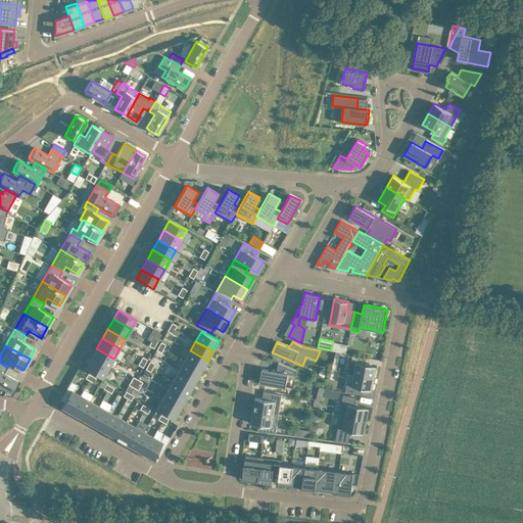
[(96,348),(91,359),(108,368),(113,359),(96,348)]
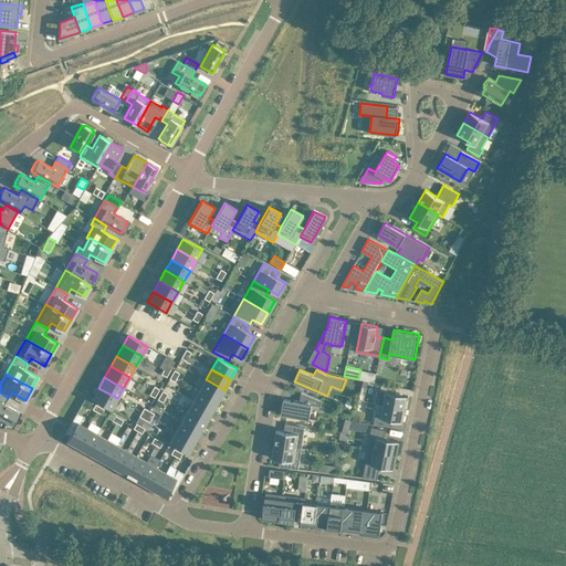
[(206,379),(199,389),(218,400),(224,390),(206,379)]
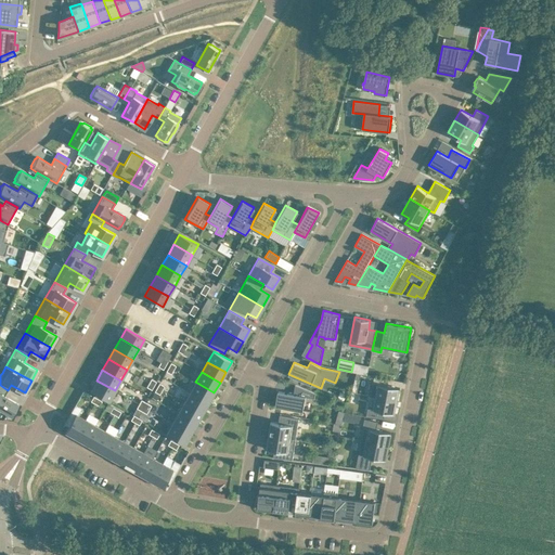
[(485,373),(482,394),(494,395),(497,374),(485,373)]
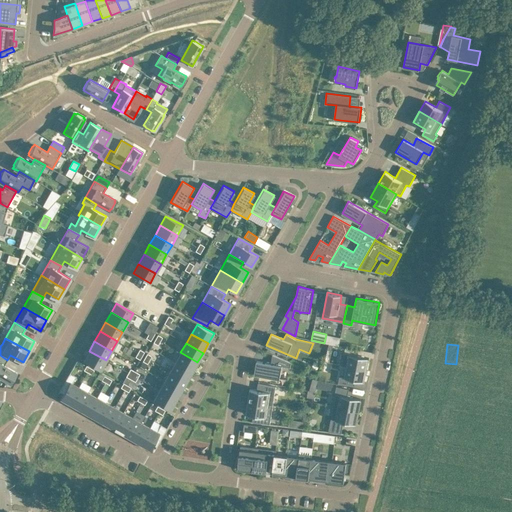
[(458,345),(456,364),(466,366),(469,346),(458,345)]
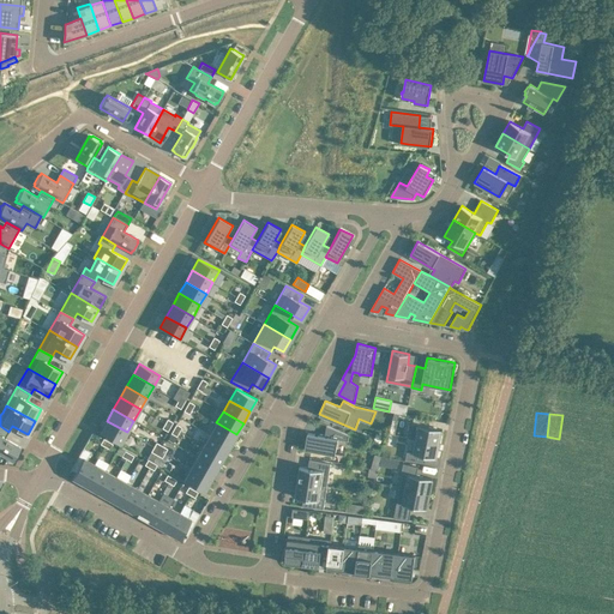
[(563,415),(559,439),(572,440),(575,417),(563,415)]
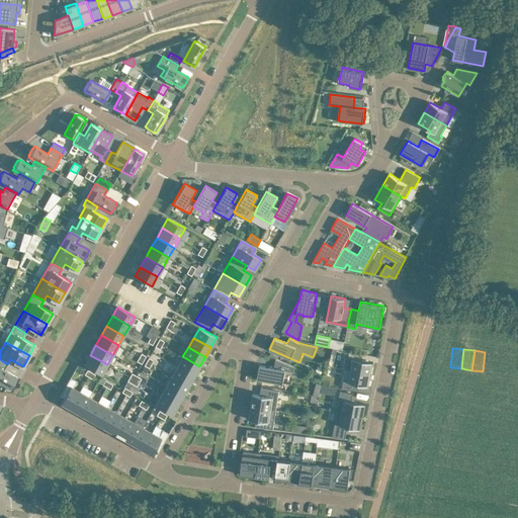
[(126,351),(123,355),(131,359),(134,355),(126,351)]
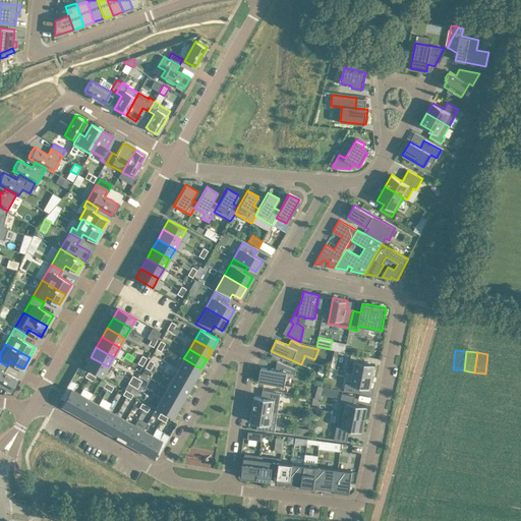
[(487,354),(485,373),(497,374),(499,355),(487,354)]
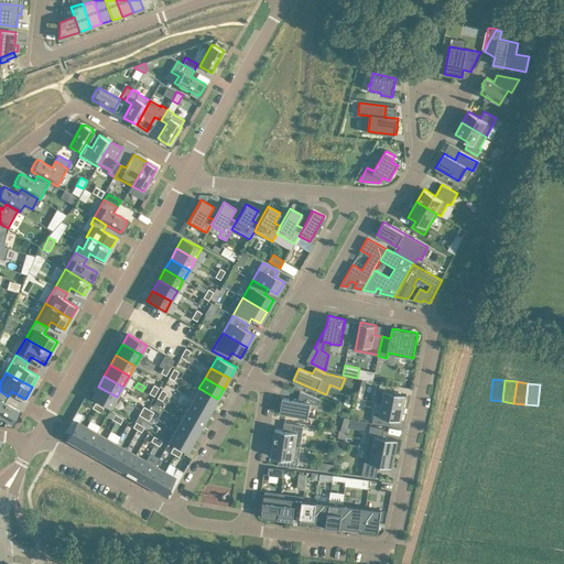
[(540,384),(538,405),(550,408),(552,386),(540,384)]
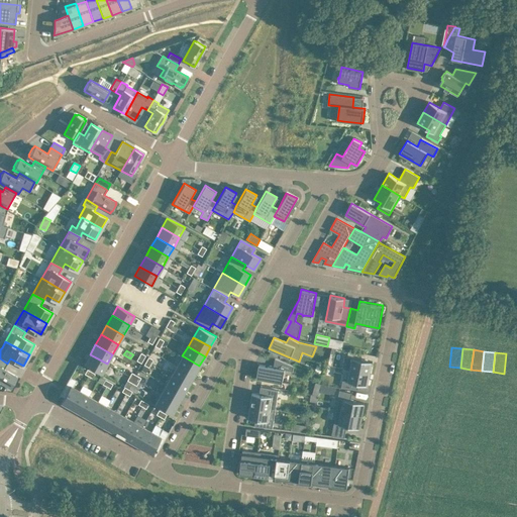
[(90,354),(84,364),(101,374),(107,364),(90,354)]
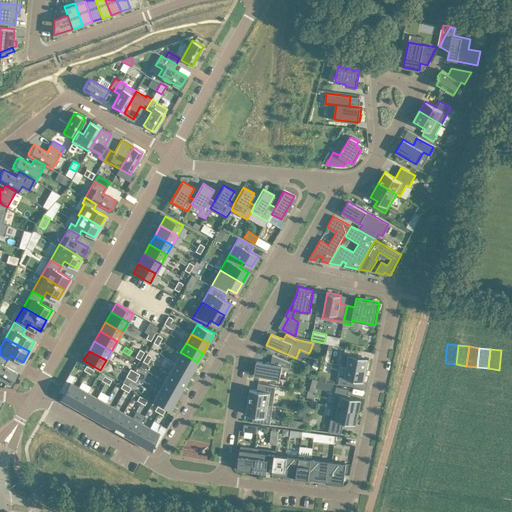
[(180,352),(175,362),(192,371),(197,362),(180,352)]
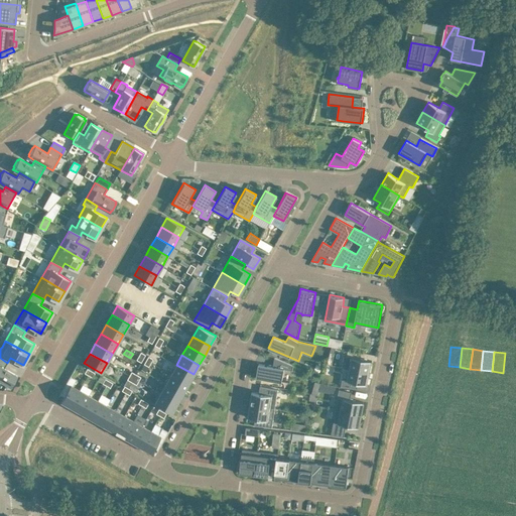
[(345,368),(350,369),(370,373),(372,361),(348,356),(345,368)]
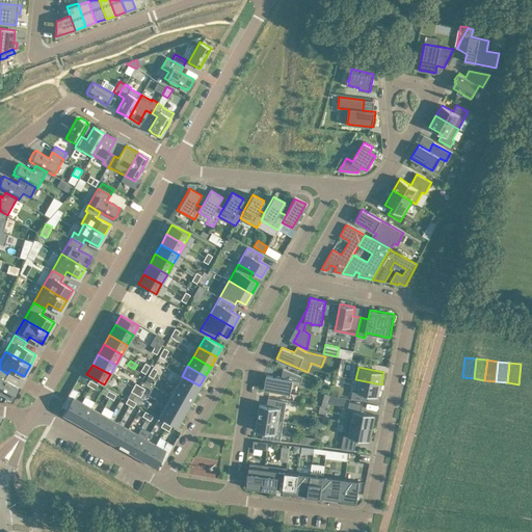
[(0,393),(1,394),(2,393),(10,398),(11,396),(12,397),(17,390),(17,389),(18,387),(4,379),(7,374),(0,369),(0,393)]
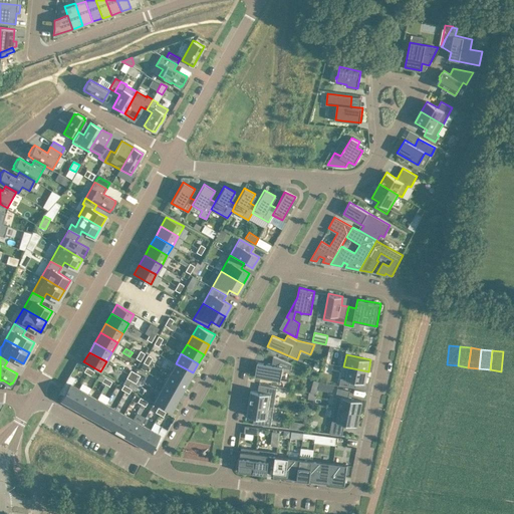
[(255,375),(281,380),(283,367),(291,369),(292,363),(273,356),(272,364),(257,362),(255,375)]
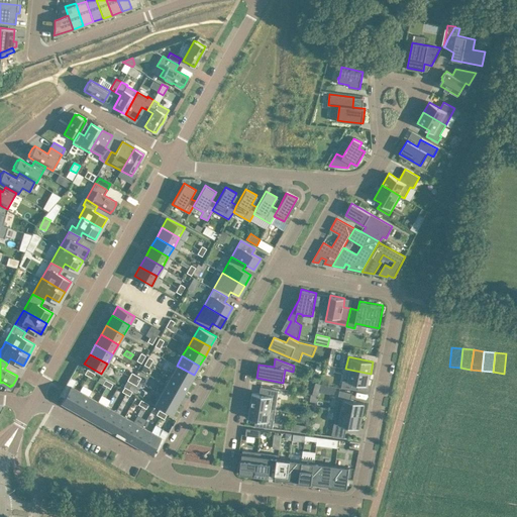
[(172,375),(189,385),(194,375),(177,366),(172,375)]
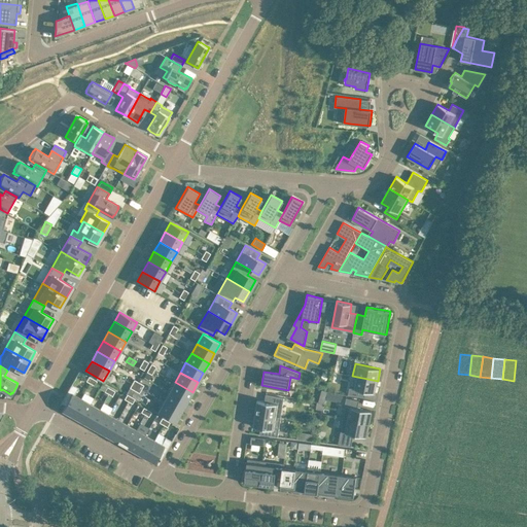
[(376,393),(378,381),(357,377),(355,388),(350,387),(349,393),(365,397),(366,391),(376,393)]
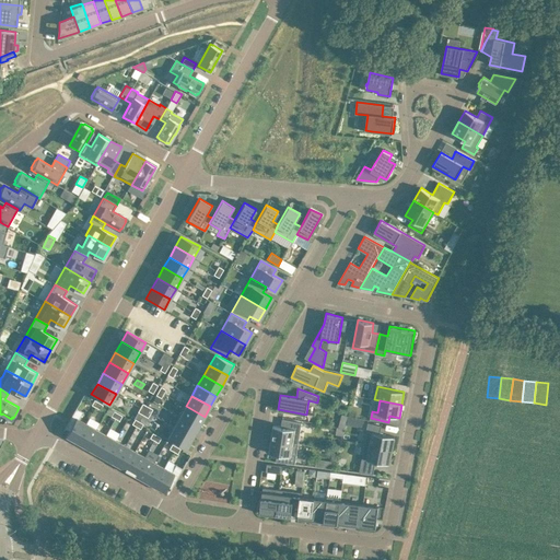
[(186,406),(179,417),(198,427),(205,417),(186,406)]
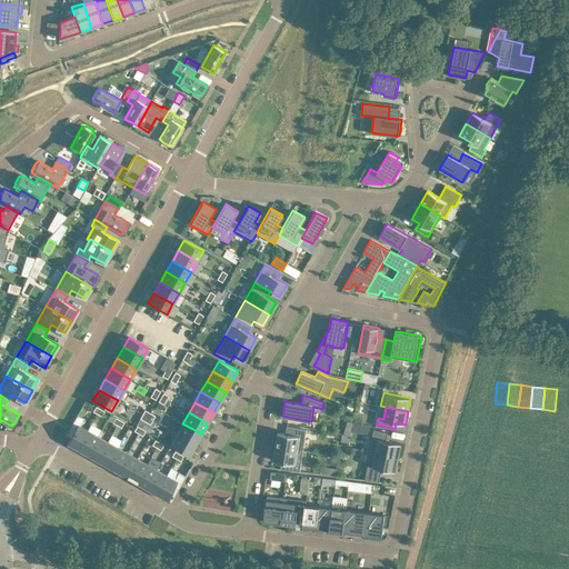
[(70,437),(67,443),(77,449),(88,430),(80,426),(85,418),(77,415),(65,437),(66,437),(66,436),(70,437)]
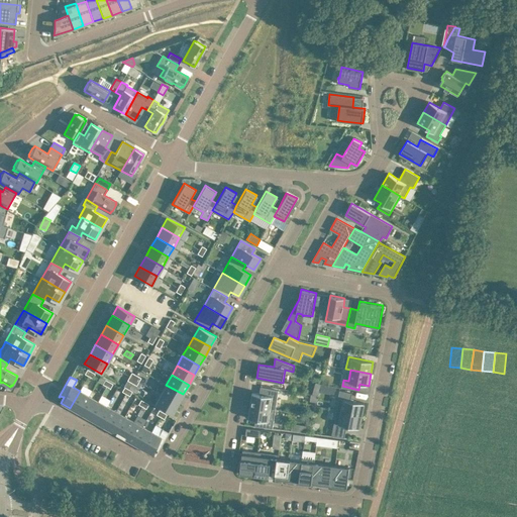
[(166,385),(161,394),(178,404),(183,394),(166,385)]
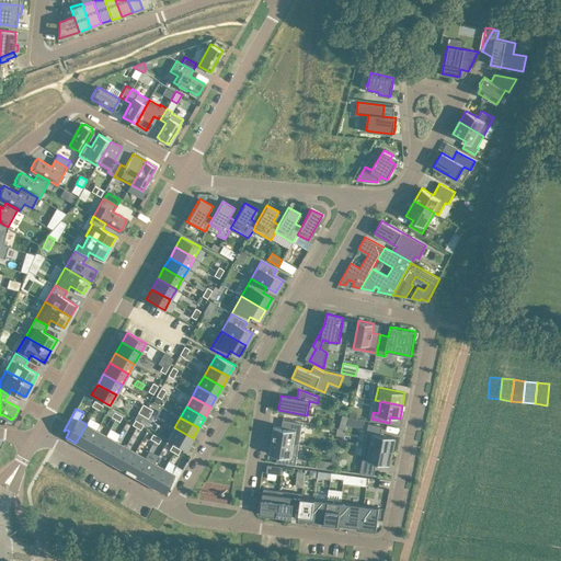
[(350,418),(347,425),(355,426),(356,419),(350,418)]
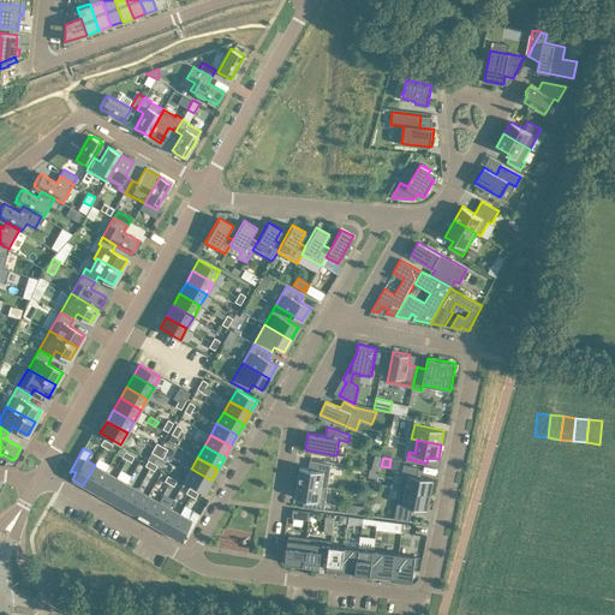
[(298,483),(328,488),(332,464),(310,460),(309,469),(300,467),(298,483)]
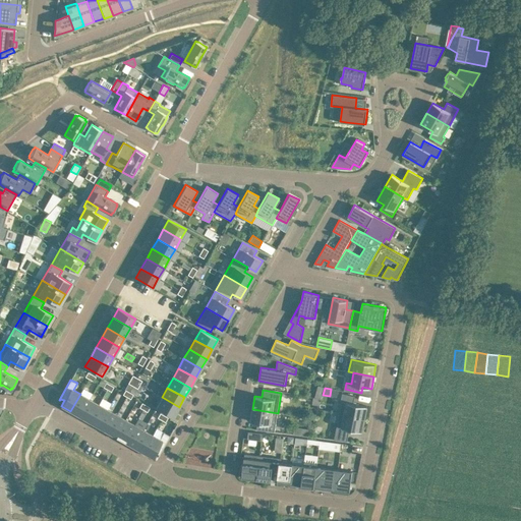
[(364,418),(367,406),(353,403),(355,396),(342,393),(341,401),(342,401),(339,413),(364,418)]
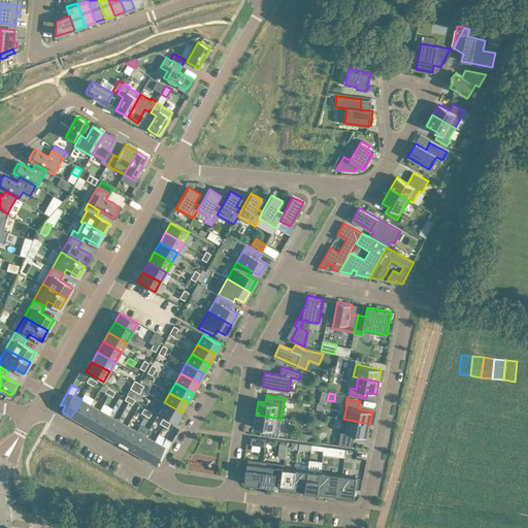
[(81,399),(71,417),(80,422),(91,404),(81,399)]
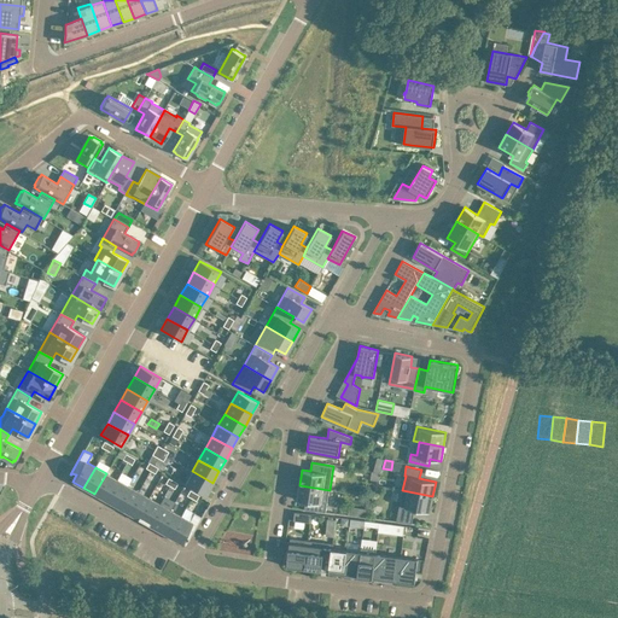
[(507,467),(506,481),(528,483),(529,471),(522,470),(507,467)]
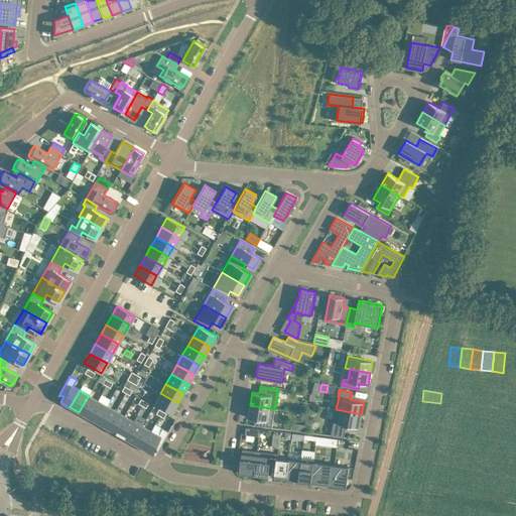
[(160,393),(154,403),(171,413),(177,403),(160,393)]
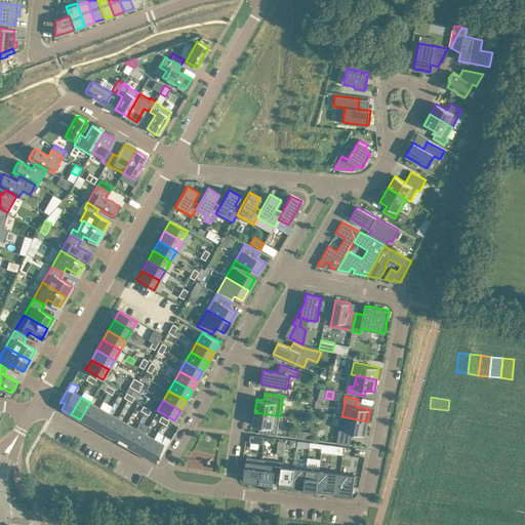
[(80,419),(89,425),(99,407),(90,402),(80,419)]
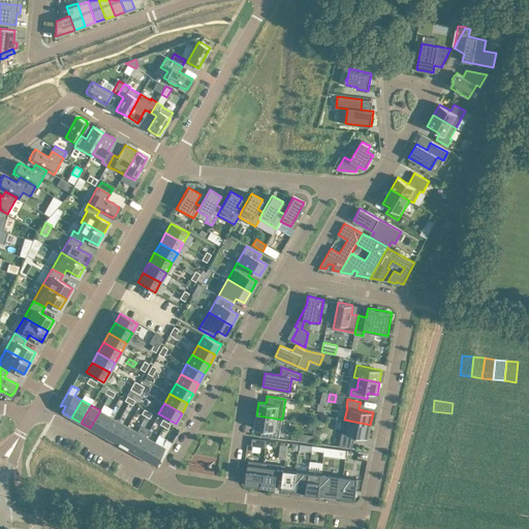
[(100,410),(90,428),(99,433),(110,415),(100,410)]
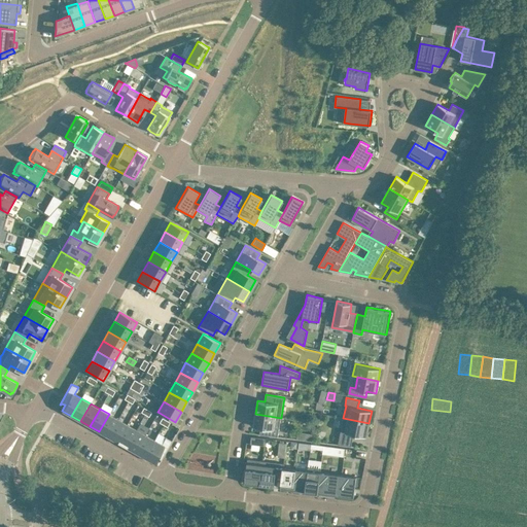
[(431,410),(430,420),(449,422),(450,412),(431,410)]
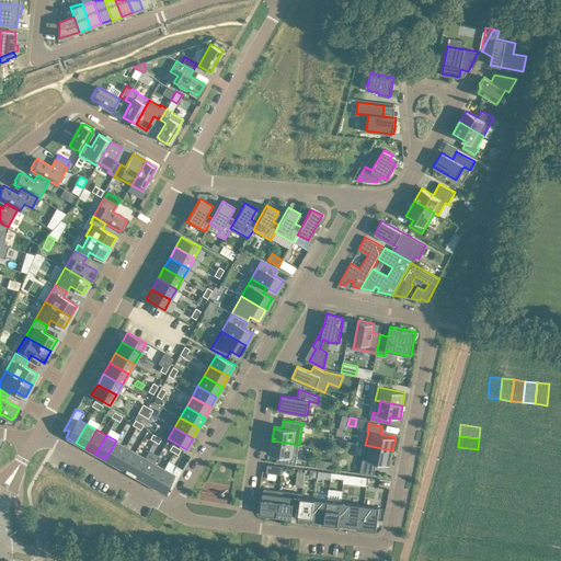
[(105,459),(115,465),(126,446),(116,441),(105,459)]
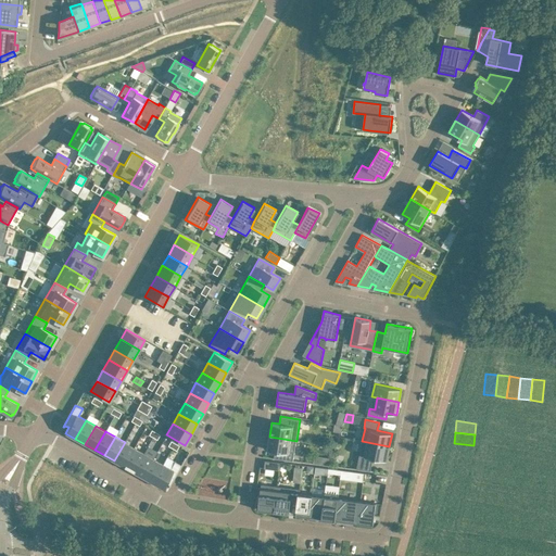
[(267,450),(275,451),(274,458),(293,460),(297,441),(269,437),(267,450)]
